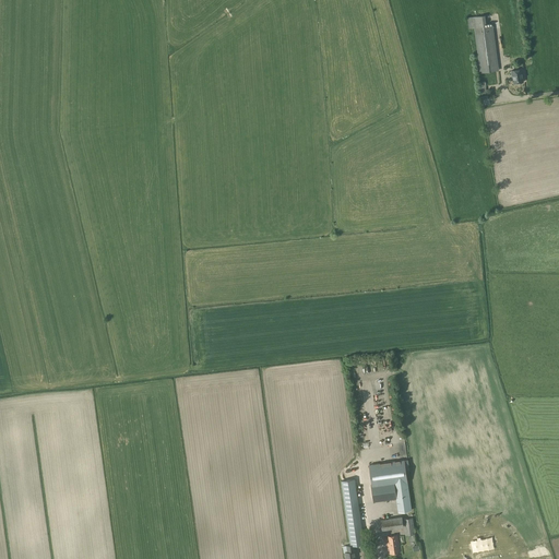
[(486,26),(485,15),(467,18),(468,28),(474,28),(480,72),(499,70),(494,25),(486,26)]
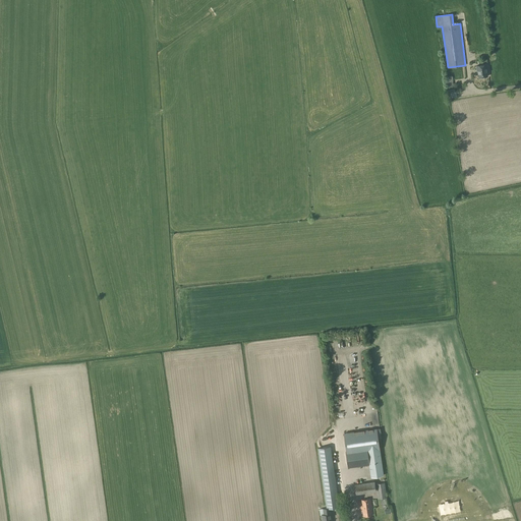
[(478,72),(478,77),(487,76),(487,71),(487,65),(476,66),(477,72),(478,72)]
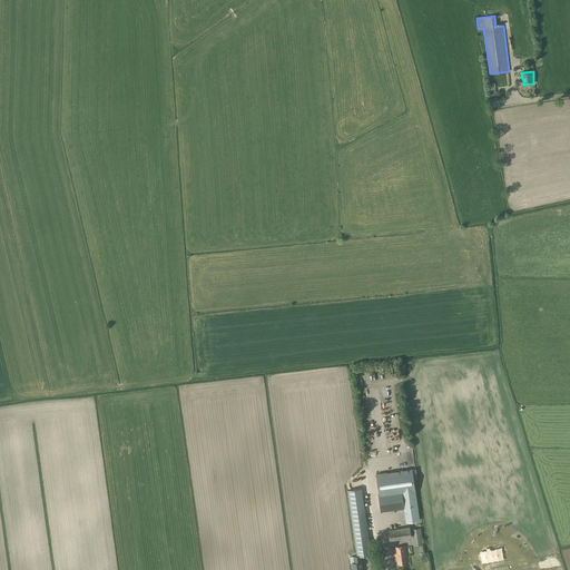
[(380,493),(379,493),(381,512),(404,509),(406,522),(420,520),(412,469),(376,474),(380,493)]
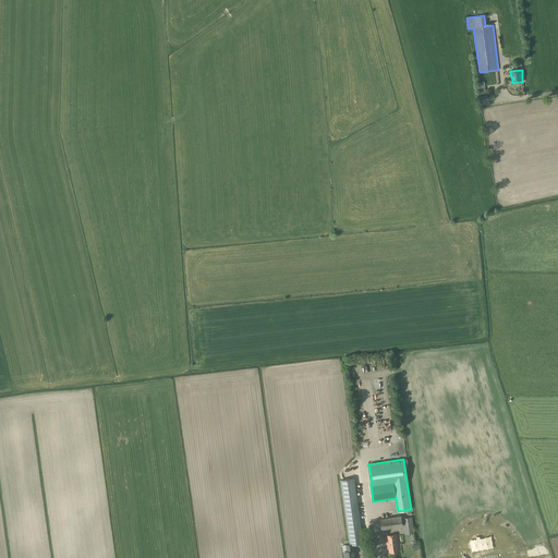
[(364,543),(360,516),(354,477),(340,478),(346,518),(350,544),(350,545),(353,545),(364,543)]
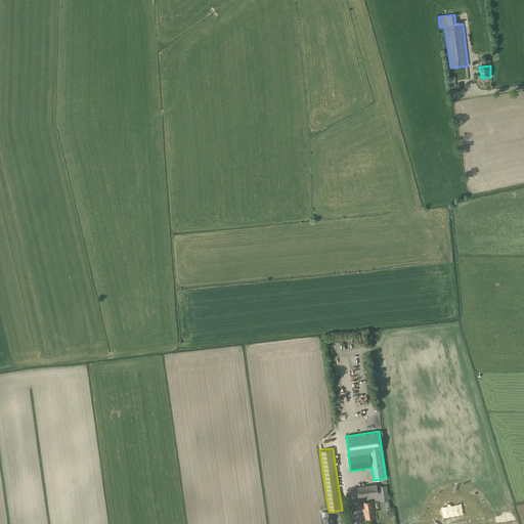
[(377,484),(357,487),(358,496),(378,493),(377,484)]
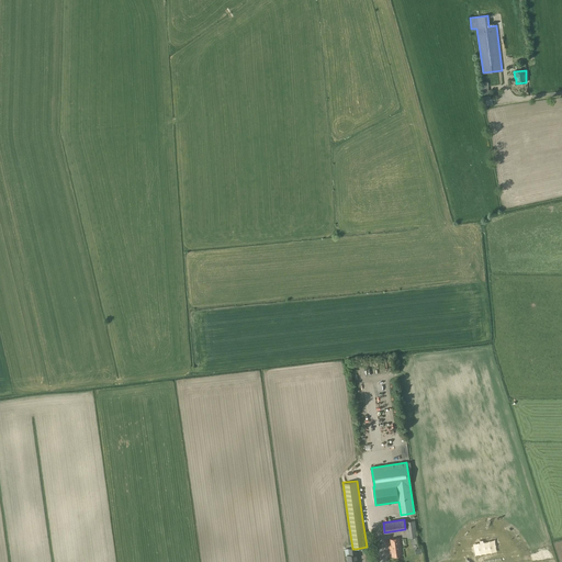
[(415,520),(406,521),(408,538),(417,537),(415,520)]
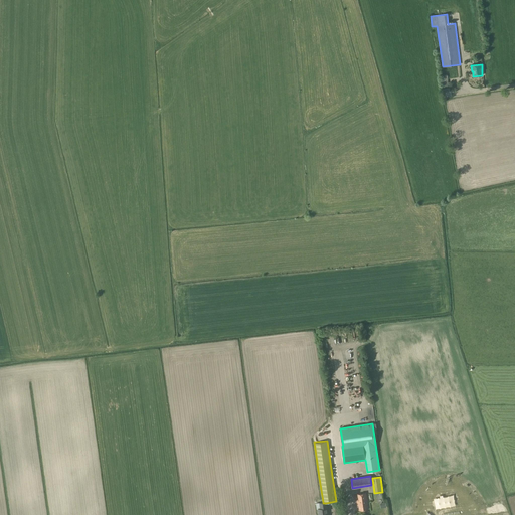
[(358,499),(356,499),(357,506),(359,505),(359,510),(368,509),(366,493),(357,494),(358,499)]
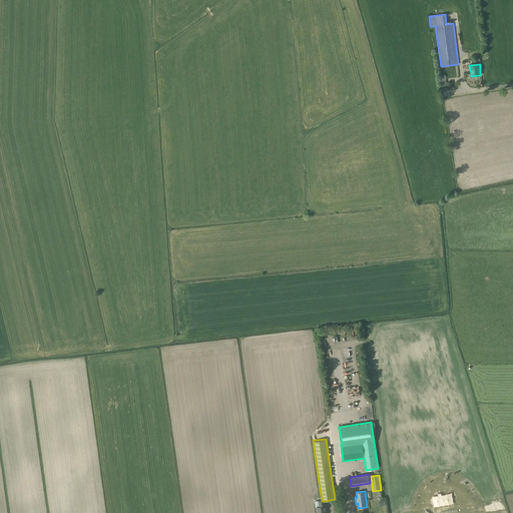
[(319,506),(317,507),(317,512),(327,512),(325,501),(322,501),(322,500),(319,501),(319,506)]
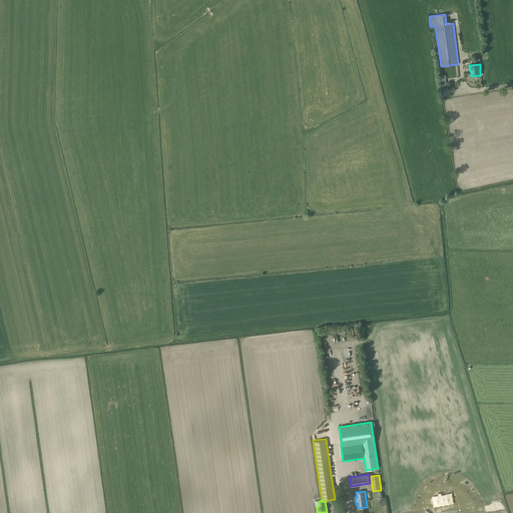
All buildings are outlined.
